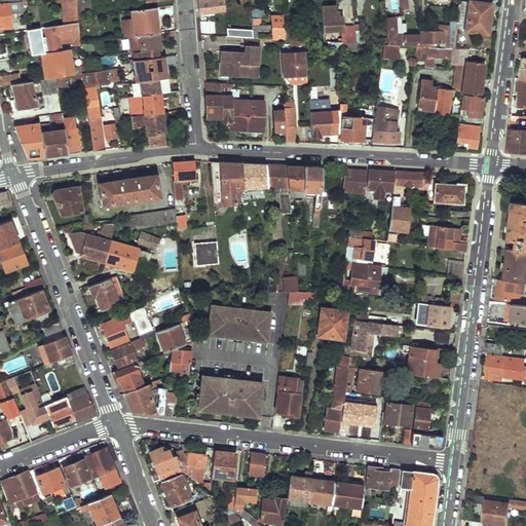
[(0,26),(11,26),(9,11),(22,9),(21,0),(0,1),(0,26)]
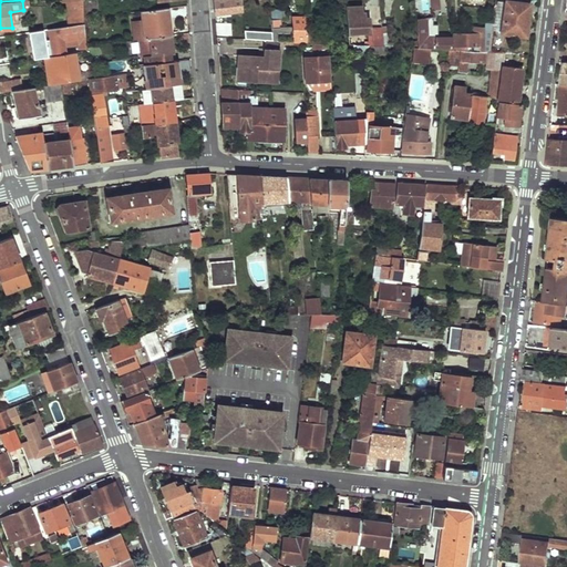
[(70,26),(85,23),(84,18),(83,0),(66,0),(68,1),(70,26)]
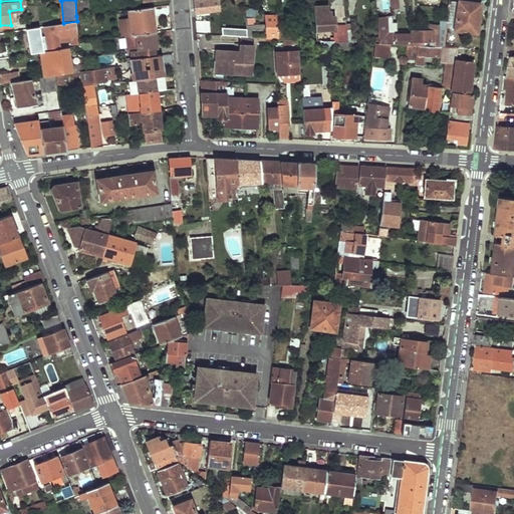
[(75,0),(76,16),(84,15),(89,15),(87,0),(75,0)]
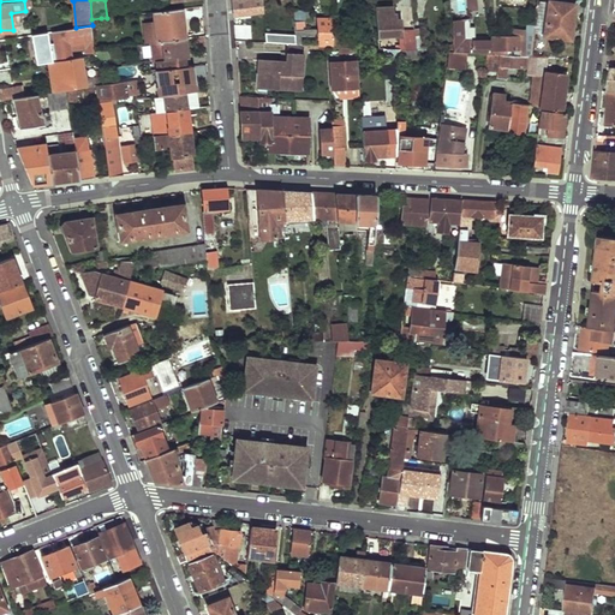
[(233,0),(234,15),(263,12),(262,0),(233,0)]
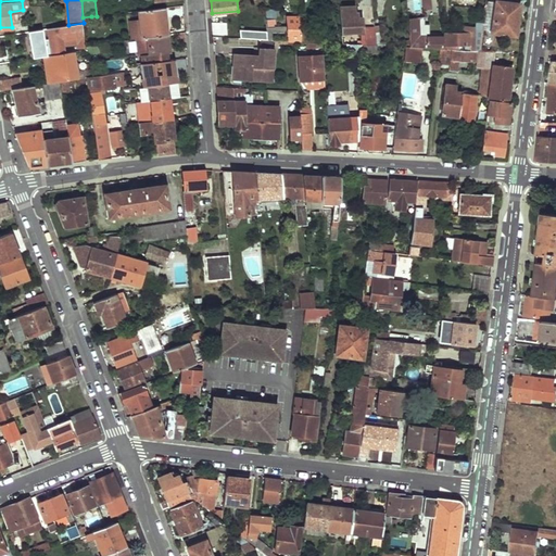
[(405,0),(407,19),(420,17),(419,0),(405,0)]
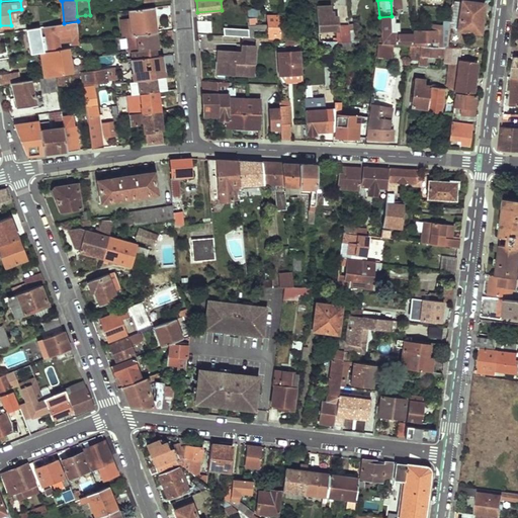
[(401,0),(393,0),(394,8),(402,8),(401,0)]
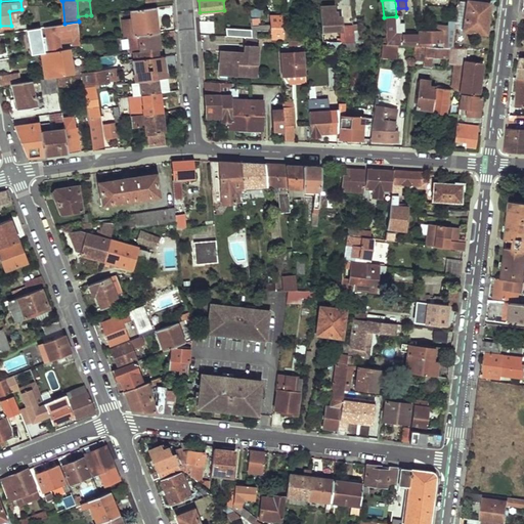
[(467,1),(462,0),(457,30),(463,31),(467,1)]
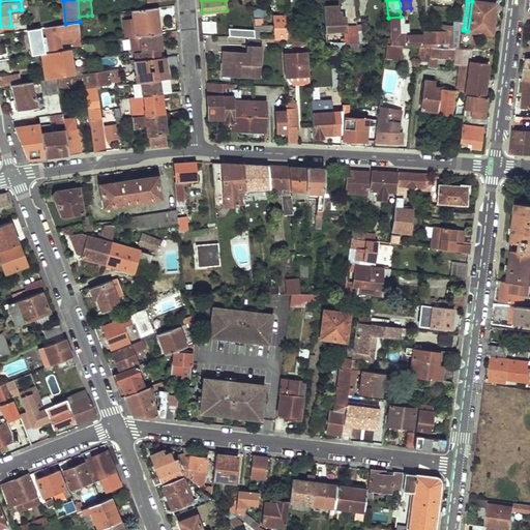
[(472,1),(468,31),(491,34),(494,4),(472,1)]
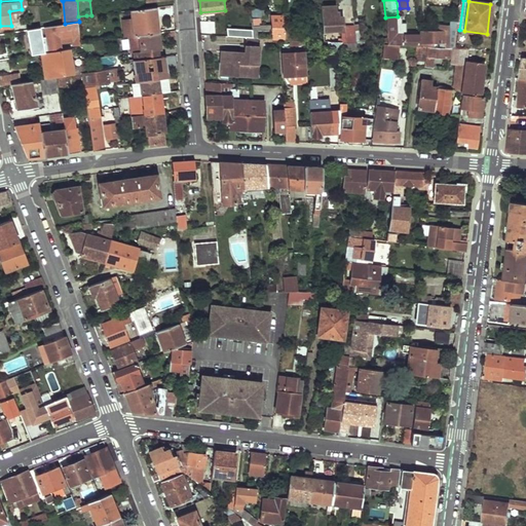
[(135,35),(158,33),(155,7),(132,10),(133,17),(135,35)]
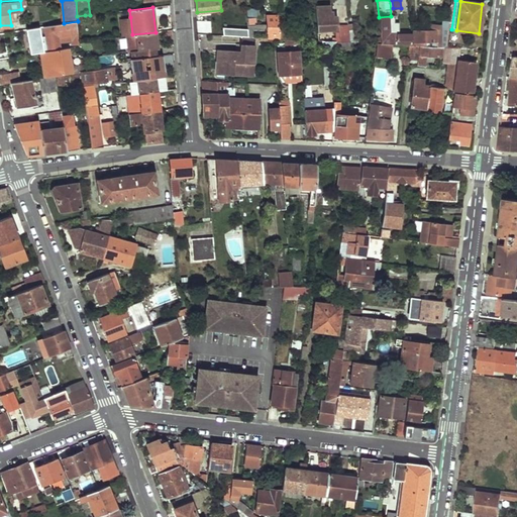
[(316,7),(318,30),(337,29),(336,17),(330,17),(329,7),(316,7)]
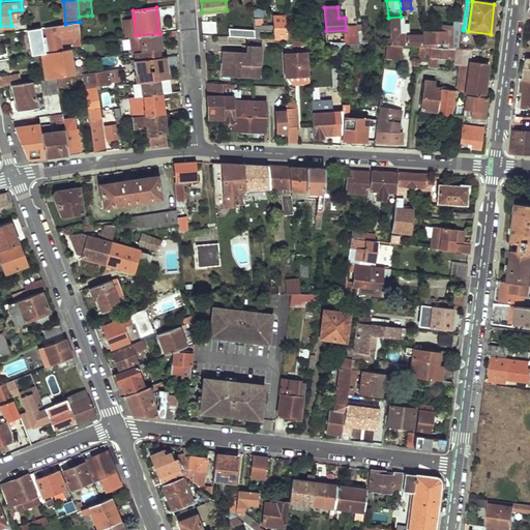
[(285,12),(272,12),(273,22),(261,22),(261,20),(263,20),(263,18),(254,19),(255,39),(261,39),(261,31),(274,32),(275,39),(287,39),(285,12)]
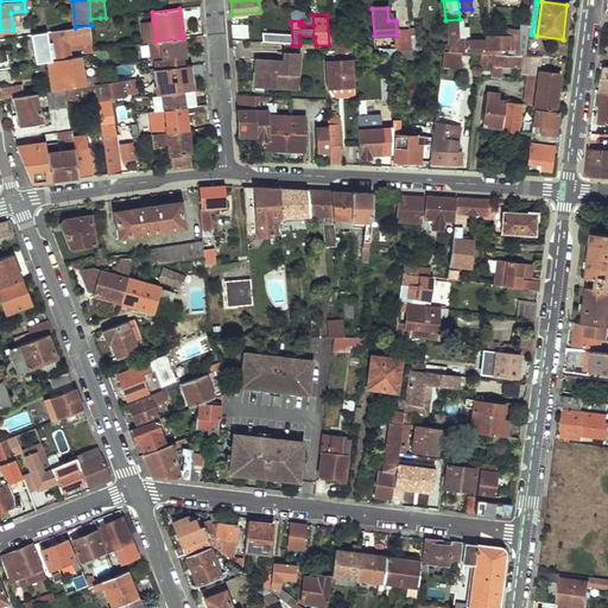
[(92,25),(92,29),(101,27),(100,18),(90,19),(92,25)]
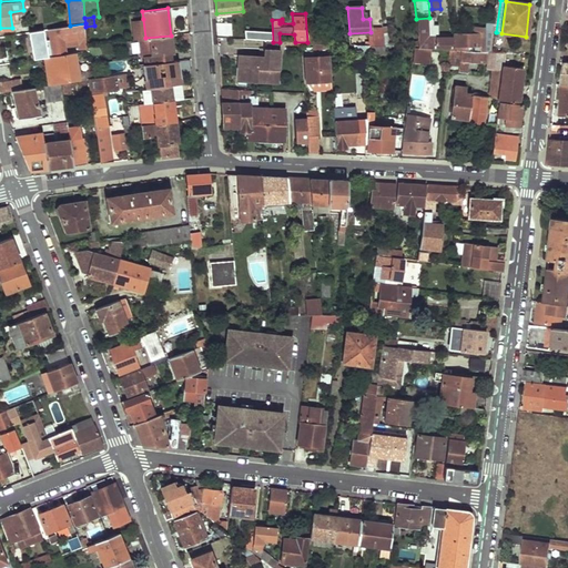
[(429,18),(416,19),(419,48),(429,49),(448,50),(453,50),(452,38),(442,38),(440,24),(436,24),(435,18),(429,18)]
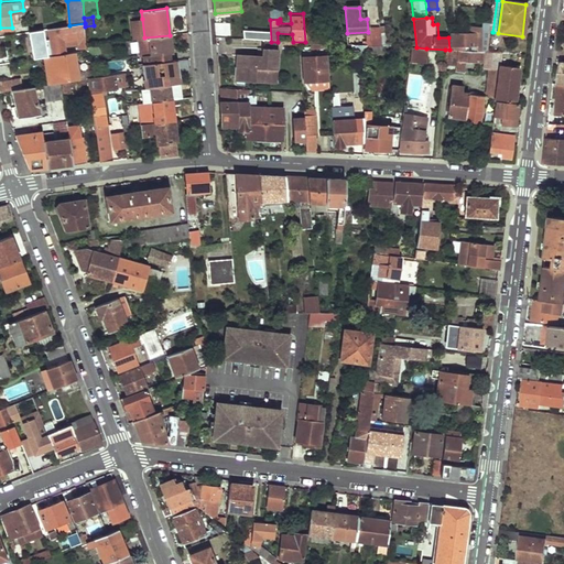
[(141,39),(144,38),(142,19),(131,20),(134,40),(141,39)]
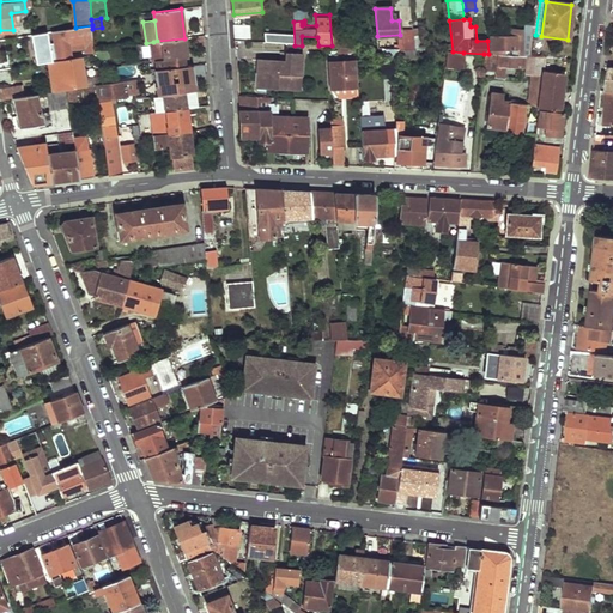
[(490,37),(490,54),(528,56),(533,25),(526,24),(526,29),(519,30),(517,37),(508,37),(490,37)]
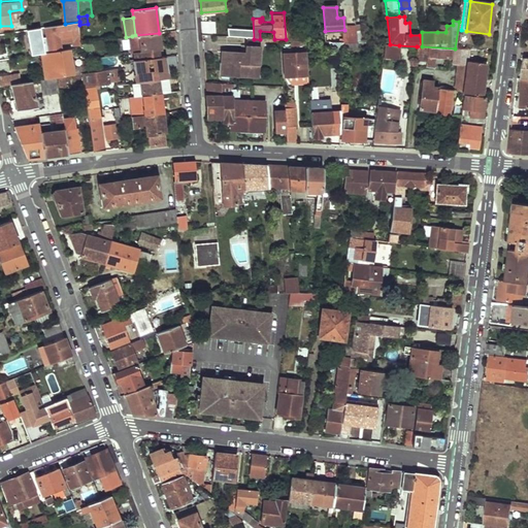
[(50,50),(61,47),(60,41),(68,40),(67,34),(74,33),(75,45),(81,45),(79,25),(79,22),(65,24),(45,27),(47,37),(48,44),(50,50)]
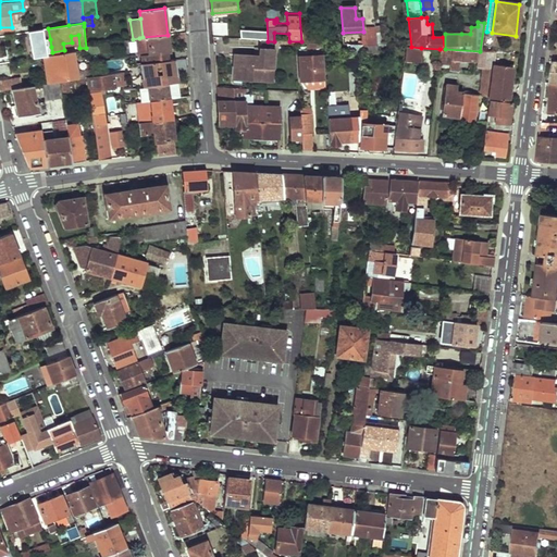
[(375,36),(376,45),(387,46),(386,27),(375,26),(375,36)]
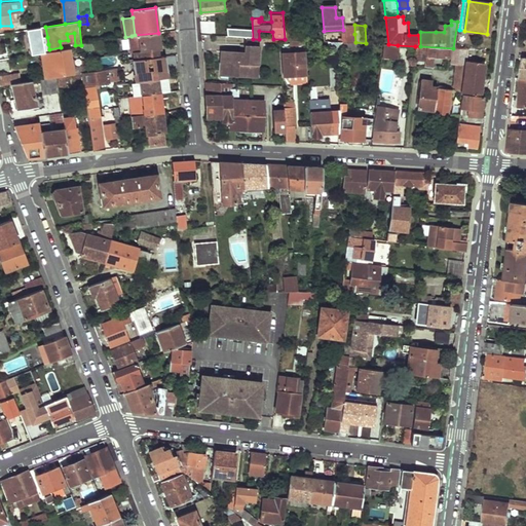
[(238,30),(238,39),(248,39),(248,31),(238,30)]
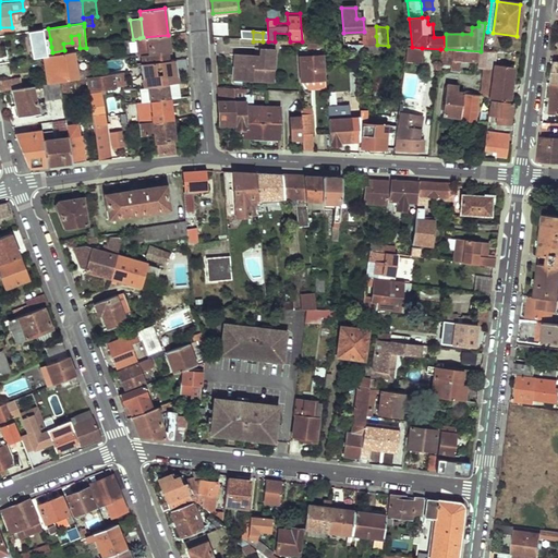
[(169,44),(168,35),(143,37),(140,38),(141,55),(143,55),(144,62),(168,60),(167,52),(166,44),(169,44)]
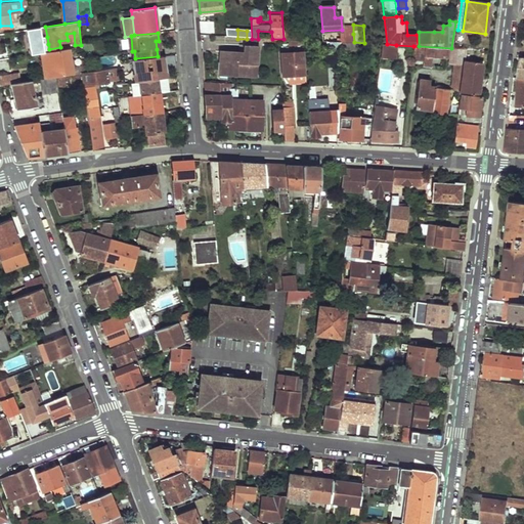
[(337,38),(337,41),(340,41),(354,42),(353,34),(341,34),(340,38),(337,38)]
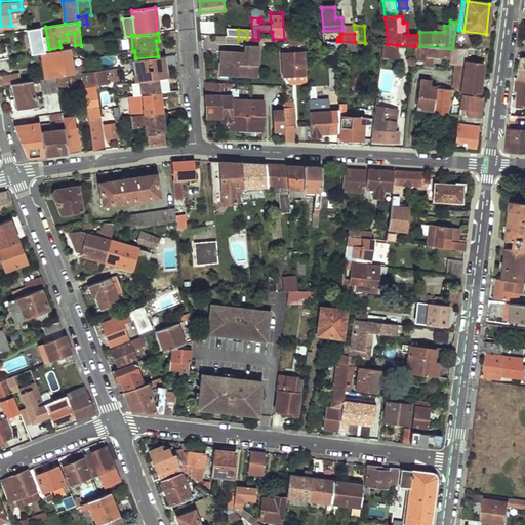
[(331,46),(330,52),(340,52),(340,48),(340,41),(337,41),(331,41),(331,46)]
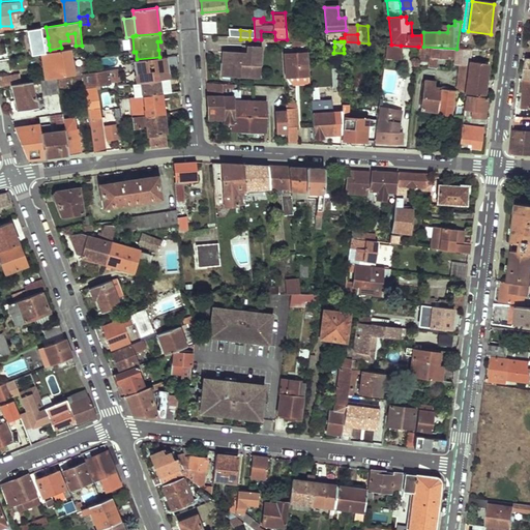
[(391,45),(387,45),(385,58),(400,59),(401,46),(391,45)]
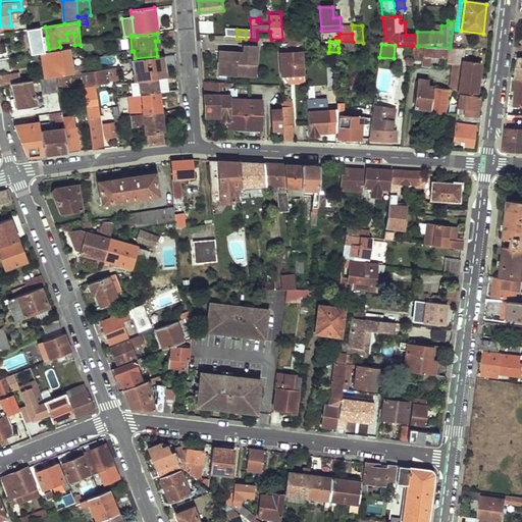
[(422,61),(422,65),(429,65),(429,56),(442,57),(442,52),(456,53),(452,89),(459,90),(463,61),(463,49),(450,48),(417,46),(416,46),(412,46),(411,59),(411,60),(422,61)]
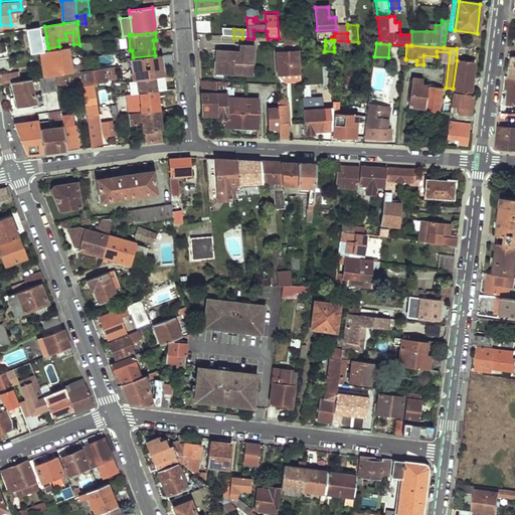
[(0,57),(13,55),(12,46),(0,48),(0,57)]
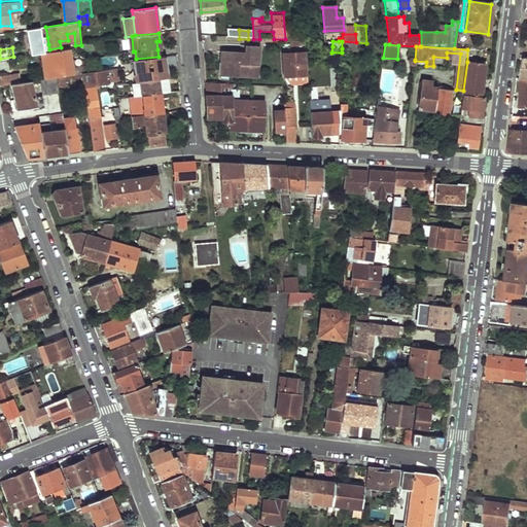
[(58,76),(82,72),(81,66),(75,67),(74,59),(72,59),(71,48),(49,51),(51,71),(44,72),(45,78),(58,76)]
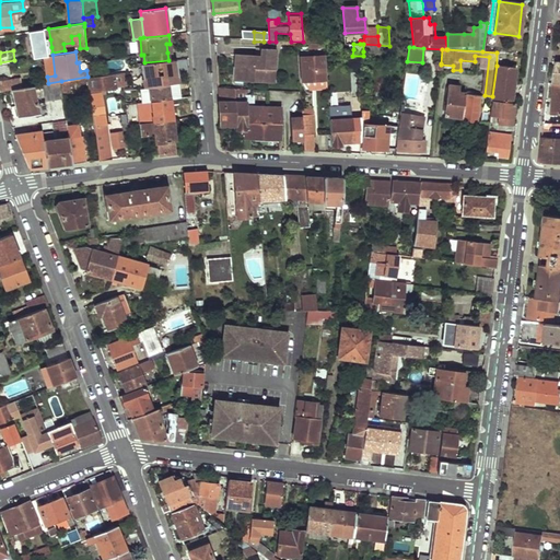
[(236,57),(235,81),(273,83),(276,51),(261,51),(260,58),(249,58),(236,57)]
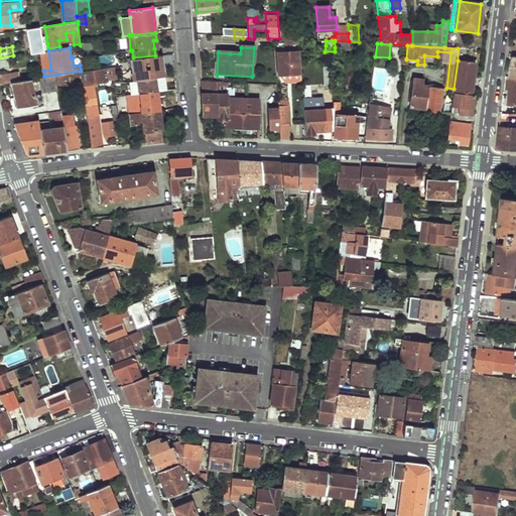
[(43,71),(50,70),(48,50),(40,51),(43,71)]
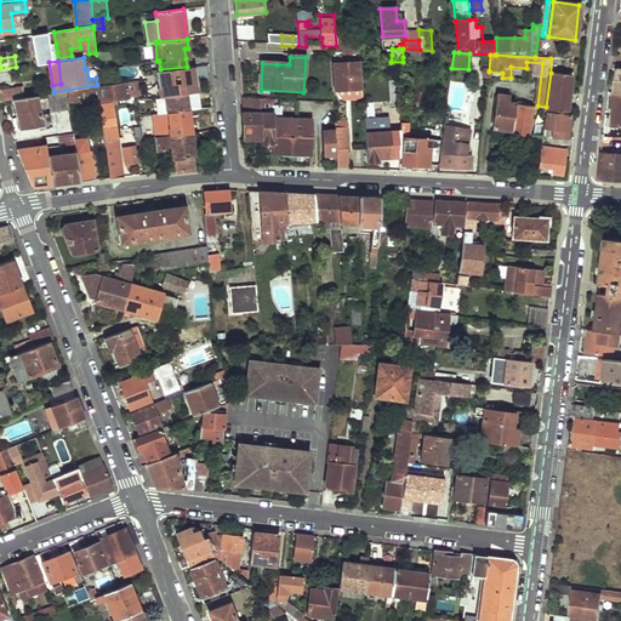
[(334,64),(336,90),(337,90),(351,89),(352,98),(363,98),(360,62),(334,64)]
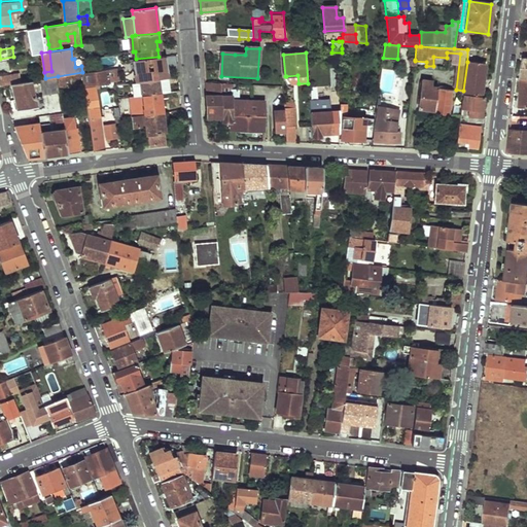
[(136,59),(133,60),(135,73),(136,81),(159,79),(168,78),(167,72),(169,72),(168,68),(166,68),(165,57),(159,57),(136,59)]
